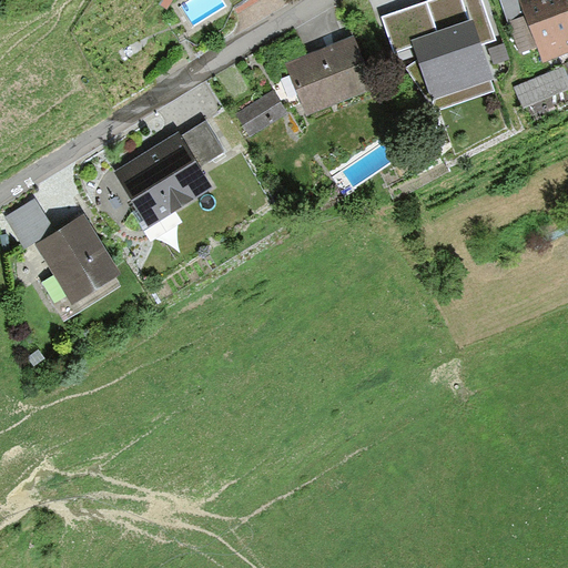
[(395,53),(415,46),(414,40),(474,19),(483,42),(495,38),(480,0),(425,0),(382,16),(395,53)]
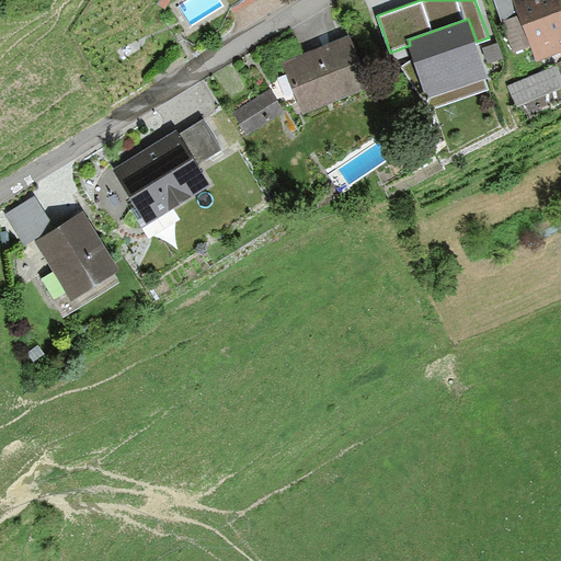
[(512,0),(494,0),(502,20),(517,14),(512,0)]
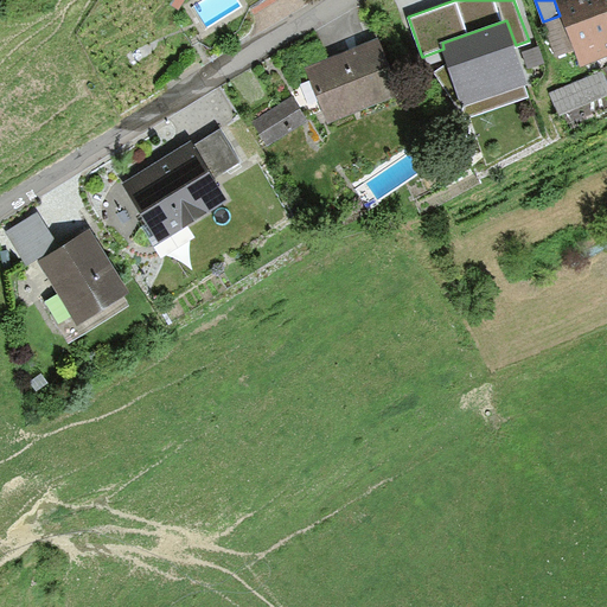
[(606,44),(606,43),(606,0),(554,0),(560,16),(543,21),(556,59),(574,52),(579,65),(606,53),(606,44)]
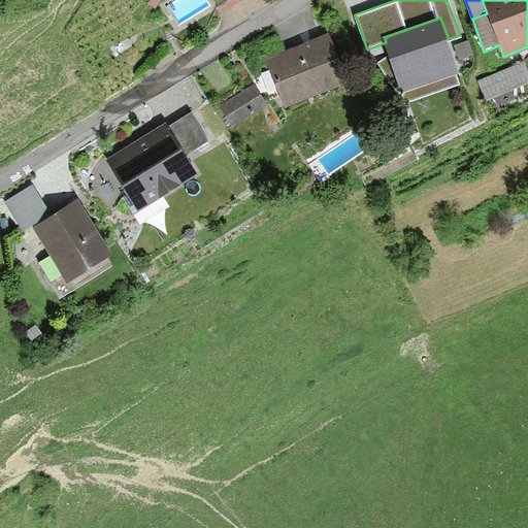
[(449,39),(440,18),(385,37),(386,42),(390,56),(378,64),(405,102),(460,84),(457,74),(459,73),(449,39)]
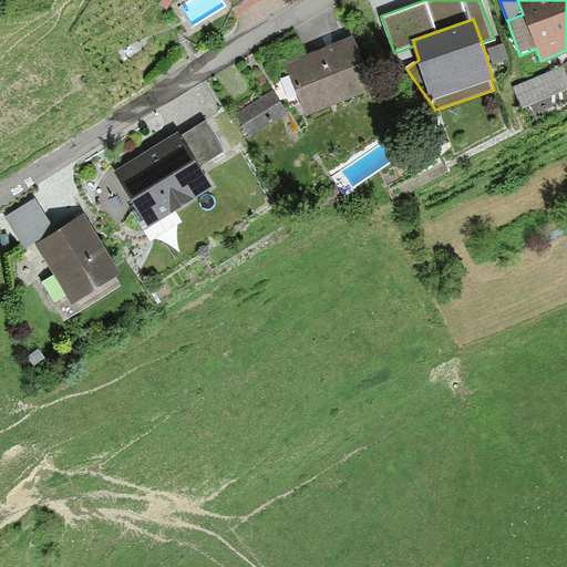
[(305,113),(372,85),(351,37),(284,64),(305,113)]
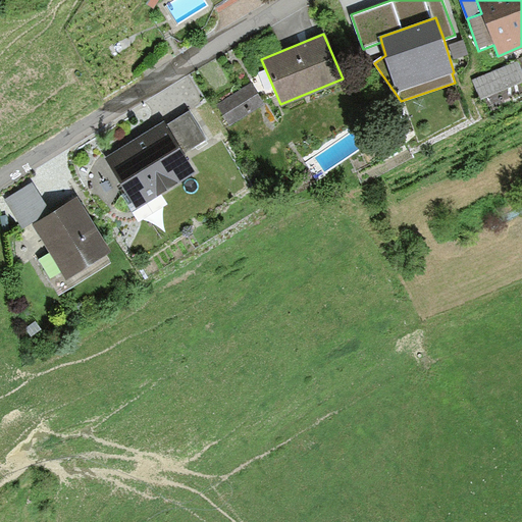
[(462,41),(449,46),(454,59),(467,54),(462,41)]
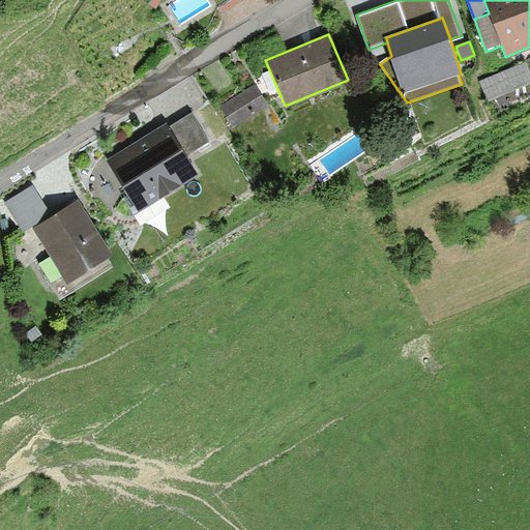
[(529,83),(529,70),(526,61),(481,81),(490,99),(529,83)]
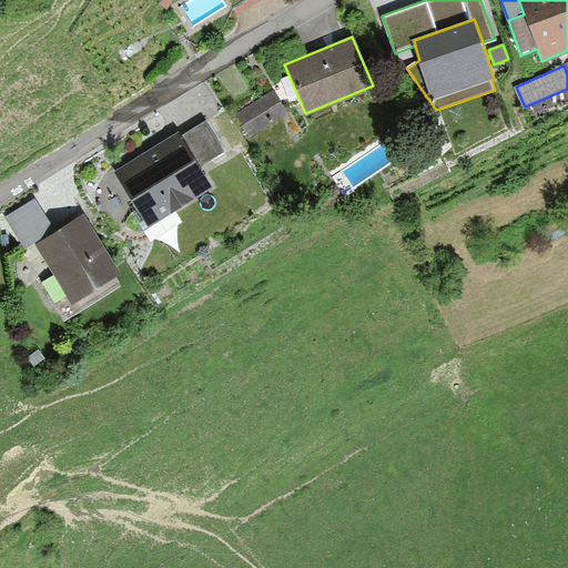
[(249,137),(285,113),(272,93),(235,117),(249,137)]
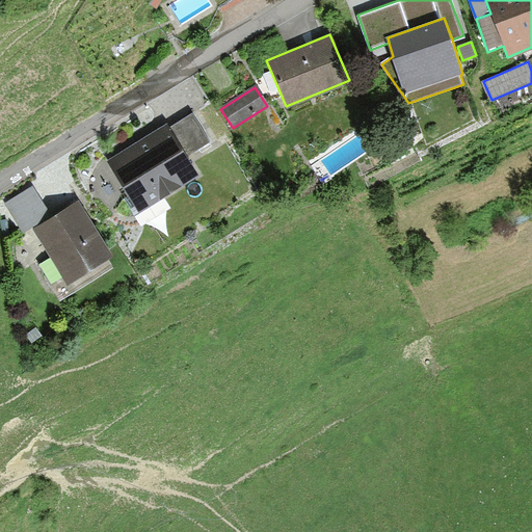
[(170,127),(187,156),(211,141),(193,113),(170,127)]
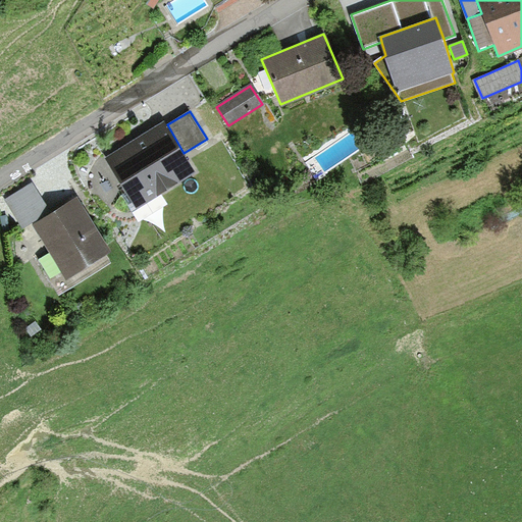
[(135,210),(196,172),(184,153),(167,124),(165,121),(104,158),(135,210)]
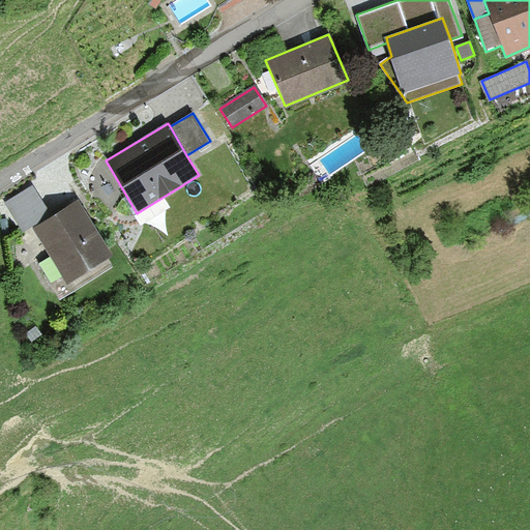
[(5,203),(24,232),(31,228),(51,215),(31,186),(5,203)]
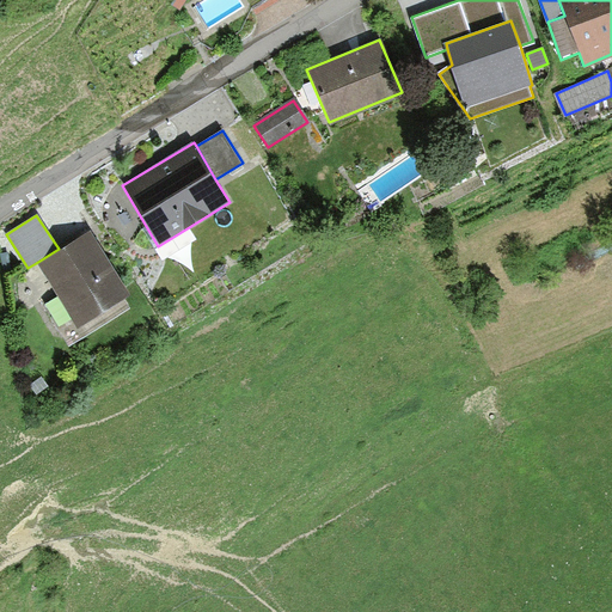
[(74,328),(128,297),(90,232),(59,249),(36,263),(74,328)]
